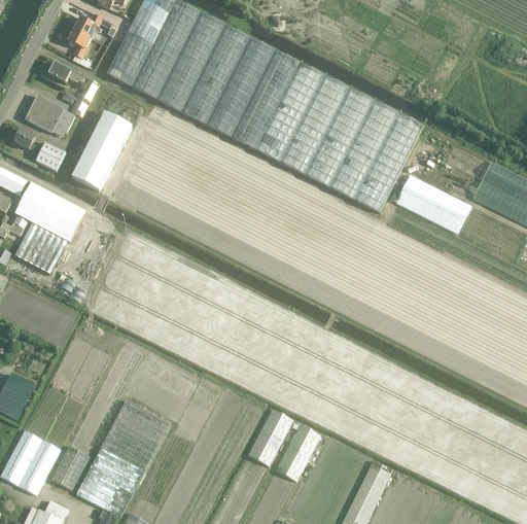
[(94,0),(109,8),(113,0),(118,0),(124,2),(125,0),(94,0)]
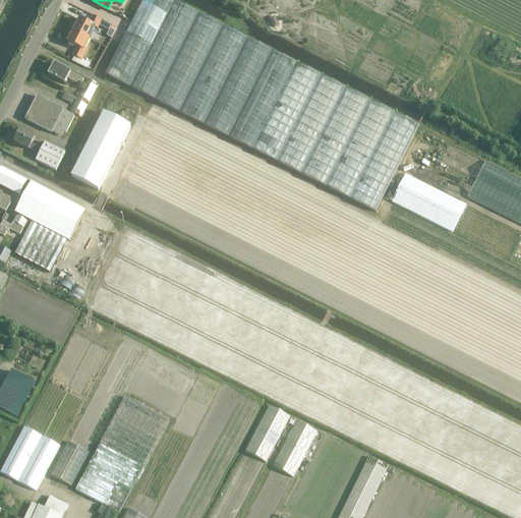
[(375,210),(419,123),(175,0),(140,0),(105,72),(375,210)]
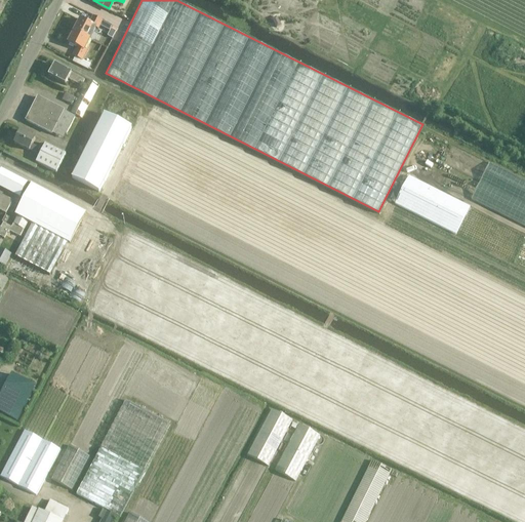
[(74,28),(89,36),(95,25),(98,27),(101,24),(110,28),(112,23),(102,17),(93,13),(90,17),(88,22),(80,17),(74,28)]
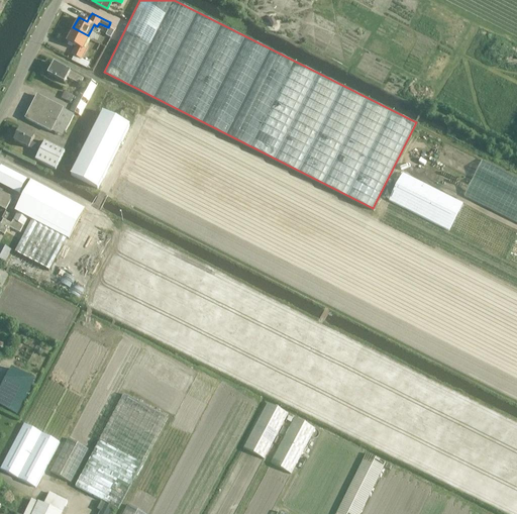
[(88,35),(73,27),(67,39),(76,43),(72,52),(74,53),(71,58),(84,65),(87,60),(81,57),(88,43),(85,41),(88,35)]
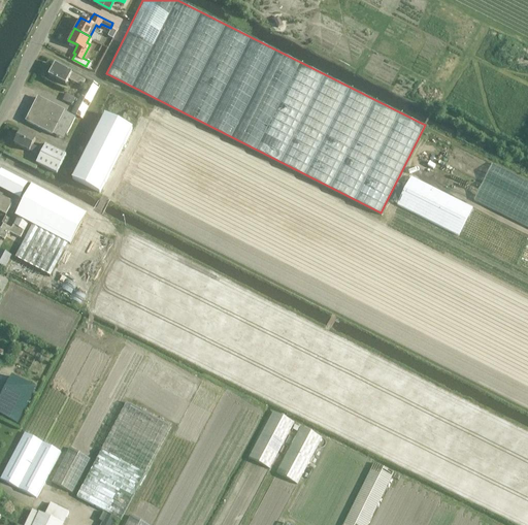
[(65,83),(68,76),(81,84),(85,77),(56,62),(48,73),(65,83)]
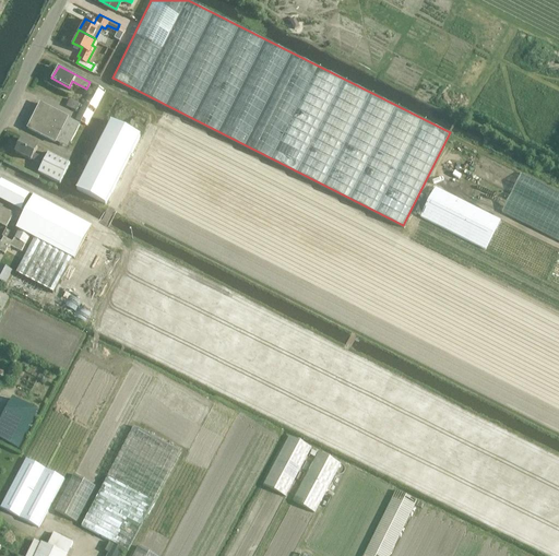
[(86,122),(105,89),(93,82),(74,117),(86,122)]
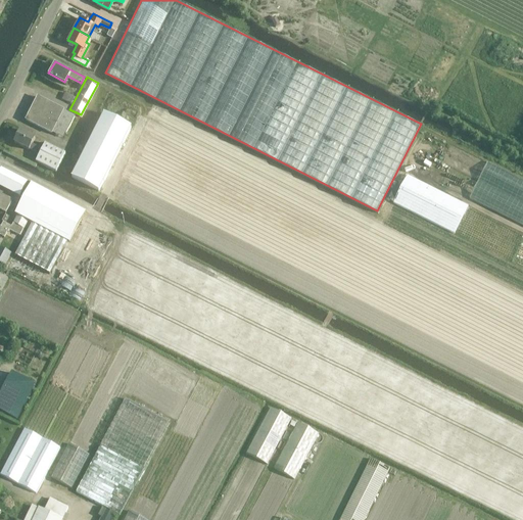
[(75,95),(65,90),(61,96),(72,101),(75,95)]
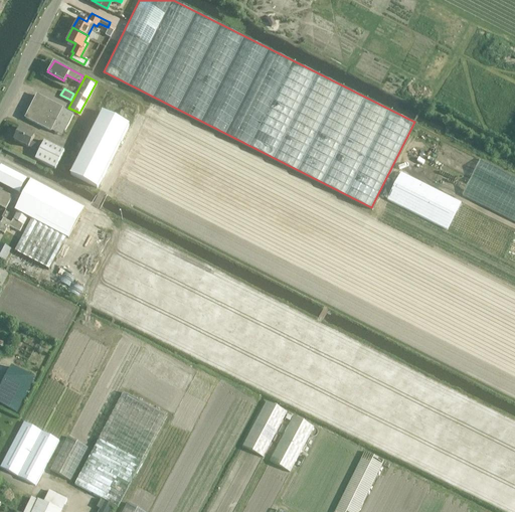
[(62,106),(37,93),(25,116),(50,129),(61,134),(64,129),(73,112),(62,107),(62,106)]
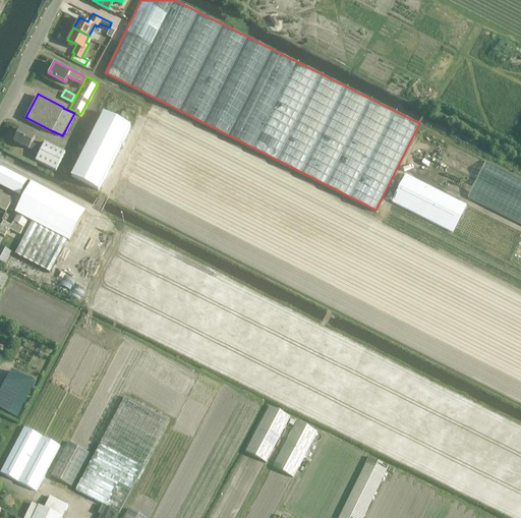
[(102,109),(72,175),(101,187),(129,121),(102,109)]
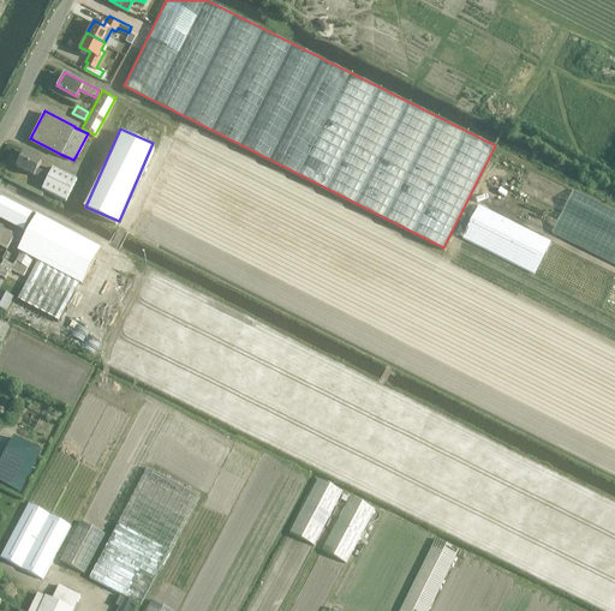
[(41,160),(24,151),(17,165),(34,173),(34,172),(42,177),(45,169),(37,166),(41,160)]
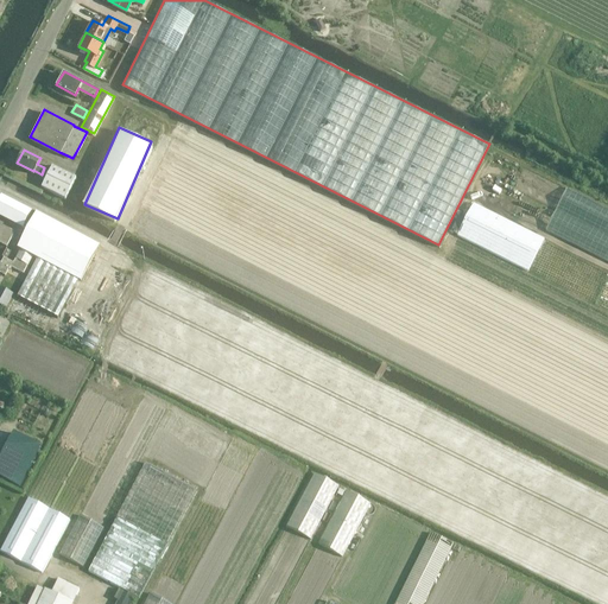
[(76,176),(51,164),(42,184),(65,196),(76,176)]
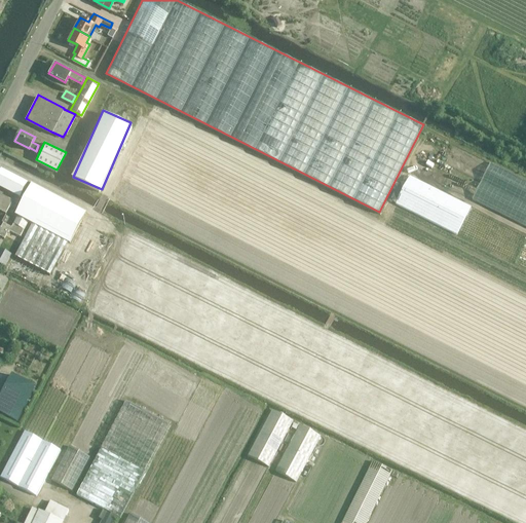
[(525,176),(490,160),(474,196),(525,221),(525,176)]
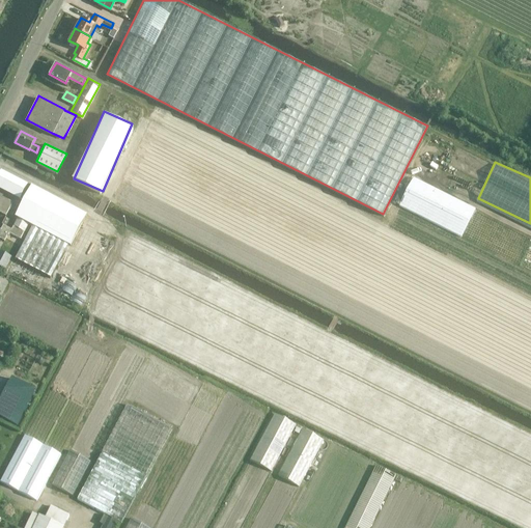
[(31,184),(1,168),(0,169),(0,187),(23,199),(16,215),(17,215),(28,221),(32,223),(15,256),(50,275),(67,242),(71,243),(86,213),(31,184)]
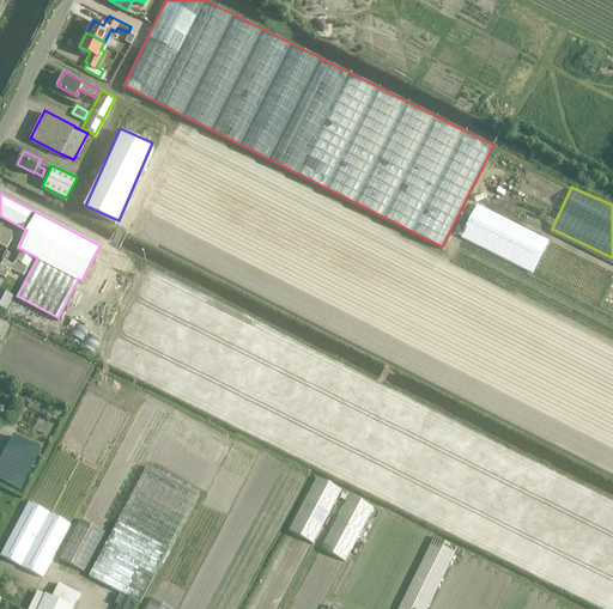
[(475,201),(460,235),(534,268),(550,233),(475,201)]
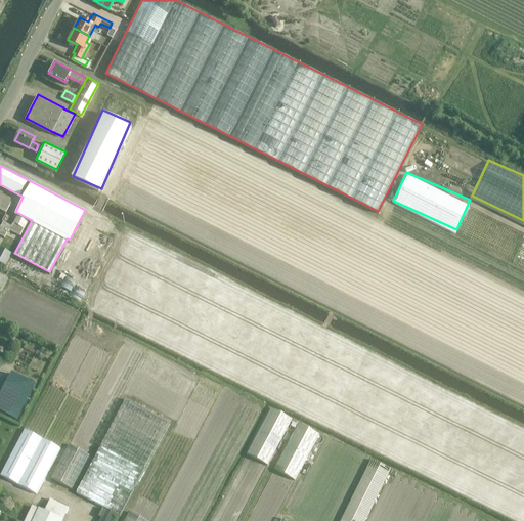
[(12,198),(0,190),(0,208),(5,211),(12,198)]
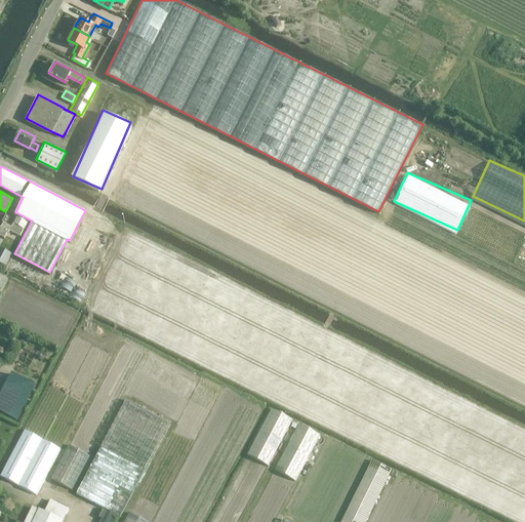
[(0,233),(4,236),(7,230),(8,231),(9,228),(19,234),(24,228),(28,218),(16,212),(12,222),(11,225),(3,221),(0,225),(0,224),(0,233)]
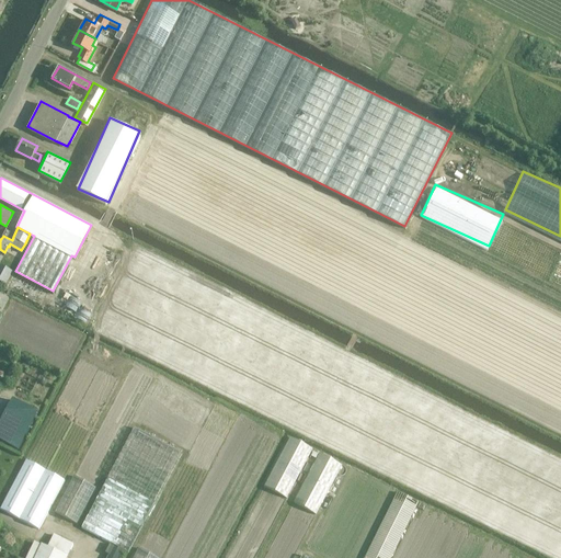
[(0,280),(3,282),(11,270),(0,263),(0,280)]
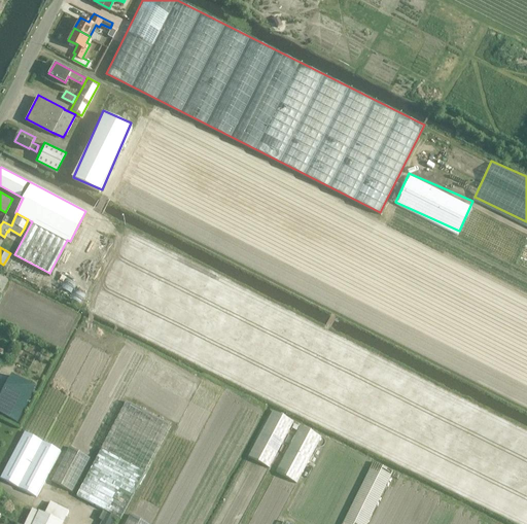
[(38,282),(43,272),(11,256),(6,266),(38,282)]
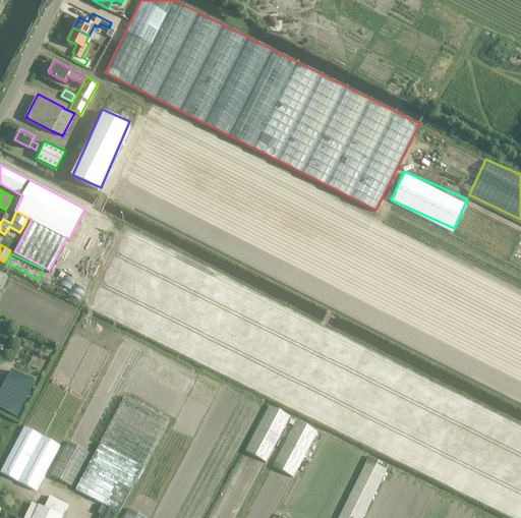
[(71,291),(78,296),(83,288),(76,283),(71,291)]
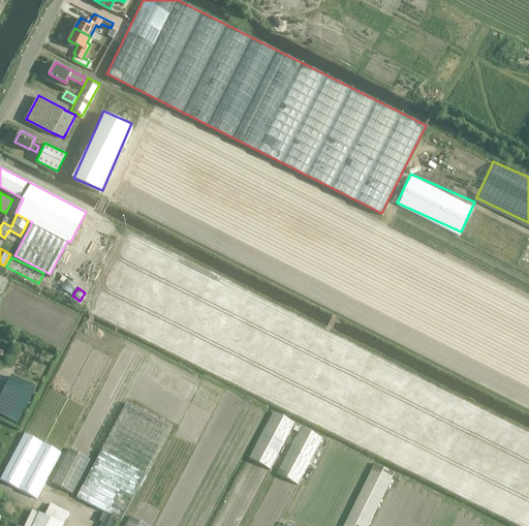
[(129,385),(145,350),(124,341),(107,375),(129,385)]
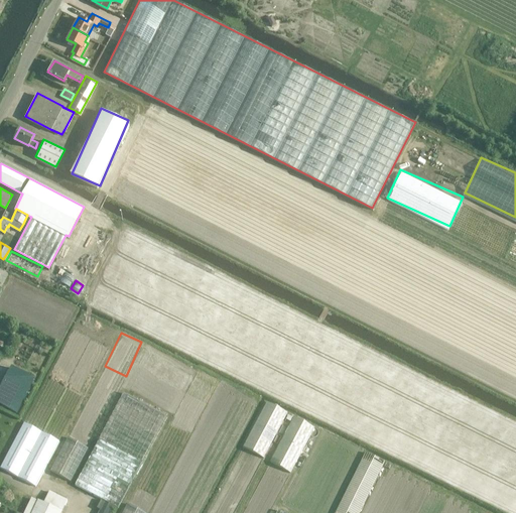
[(14,371),(0,397),(0,405),(19,416),(37,383),(14,371)]
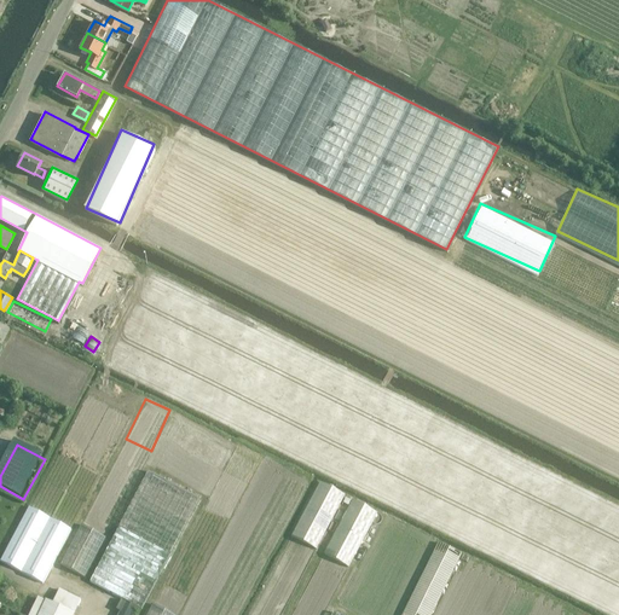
[(200,495),(148,469),(90,579),(142,607),(200,495)]
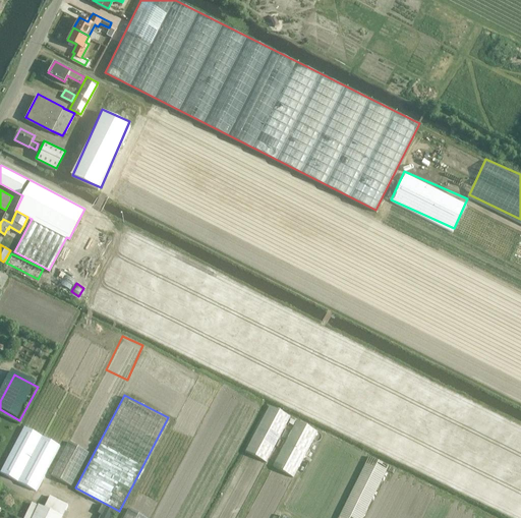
[(183,405),(177,416),(197,426),(206,408),(206,409),(208,405),(196,400),(192,409),(183,405)]
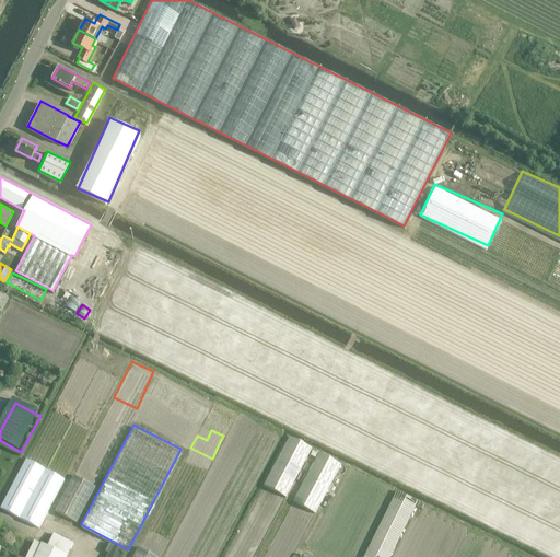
[(289,433),(264,484),(287,495),(312,444),(289,433)]
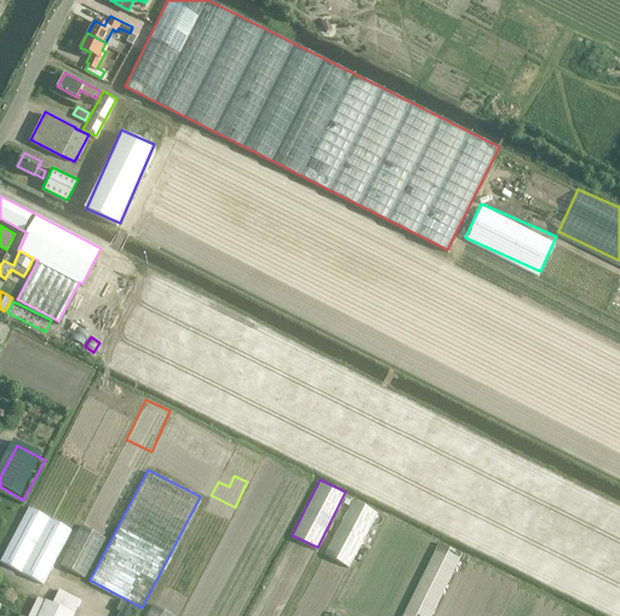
[(429,615),(461,552),(438,540),(400,615),(345,615),(334,610),(331,615),(429,615)]
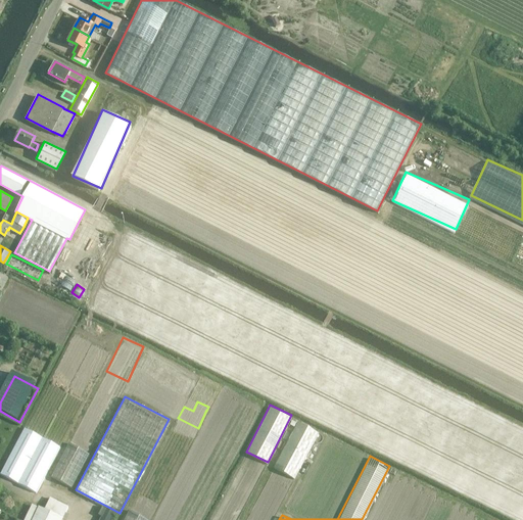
[(268,519),(273,519),(292,474),(270,465),(251,513),(268,519)]
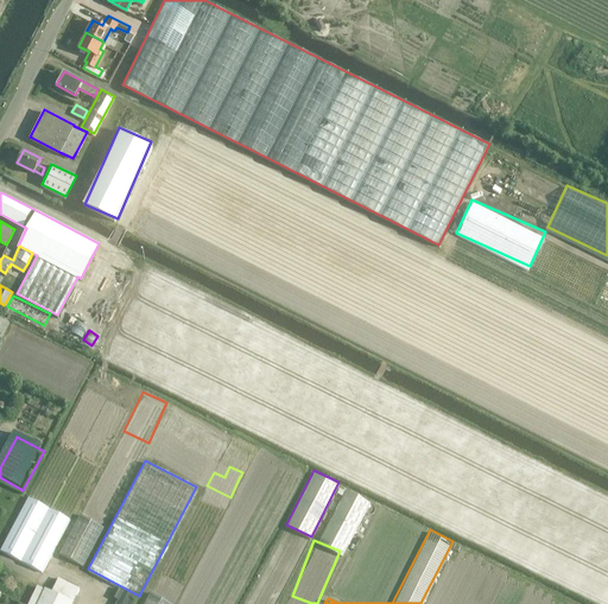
[(37,584),(26,603),(70,603),(73,601),(78,585),(58,576),(51,590),(44,587),(37,584)]
